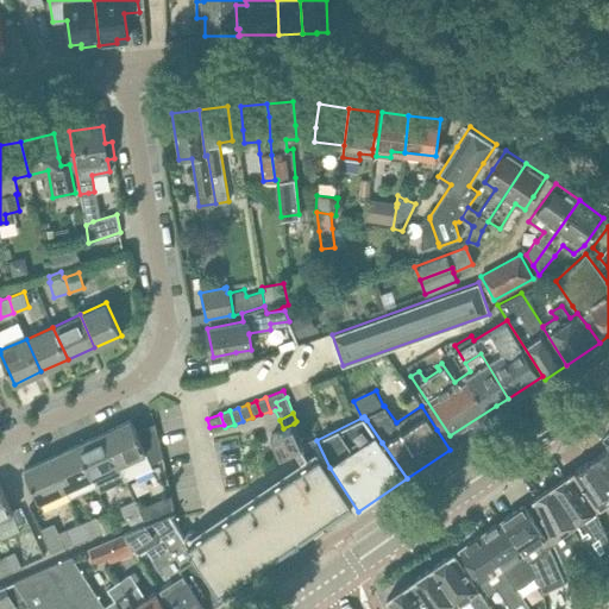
[(131,420),(102,432),(119,465),(125,479),(152,466),(150,463),(131,420)]
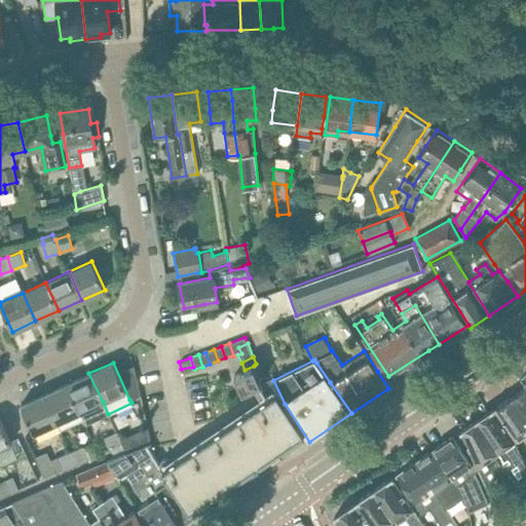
[(163,470),(149,448),(147,445),(151,443),(151,442),(149,443),(145,445),(168,482),(189,512),(202,502),(199,497),(208,492),(211,496),(225,487),(222,482),(230,477),(233,481),(248,472),(245,466),(253,461),(256,465),(270,456),(266,452),(275,446),(278,450),(303,434),(285,404),(273,380),(272,377),(261,382),(254,366),(245,370),(234,375),(241,391),(254,386),(264,401),(163,470)]
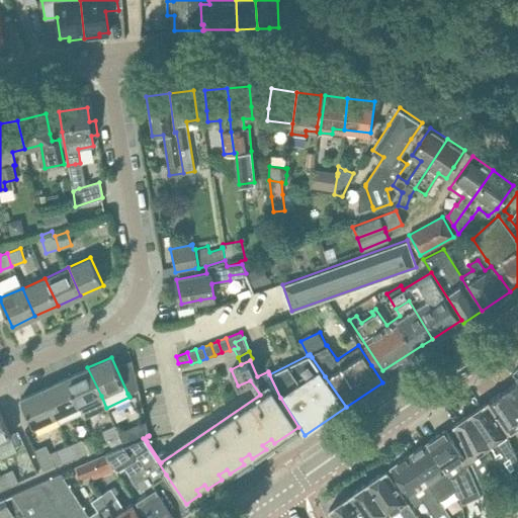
[(87,367),(66,377),(82,414),(84,418),(106,408),(101,396),(87,367)]
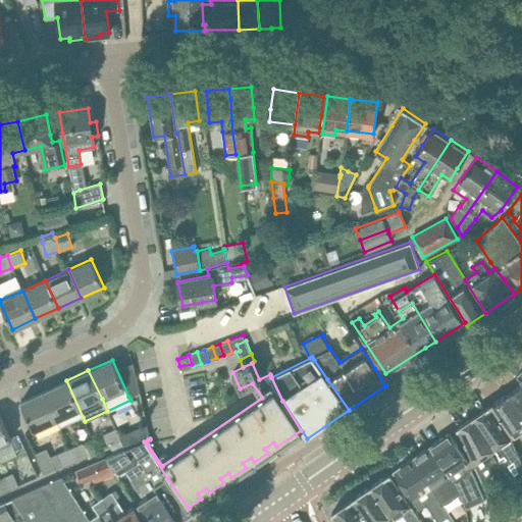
[(83,417),(66,380),(43,392),(56,420),(57,420),(60,427),(83,417)]
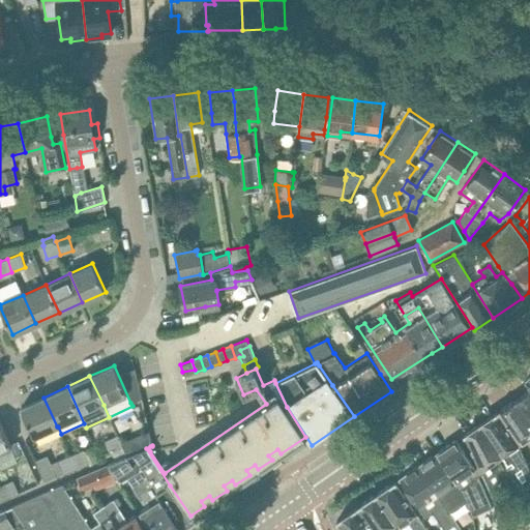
[(529,388),(517,398),(529,418),(529,388)]
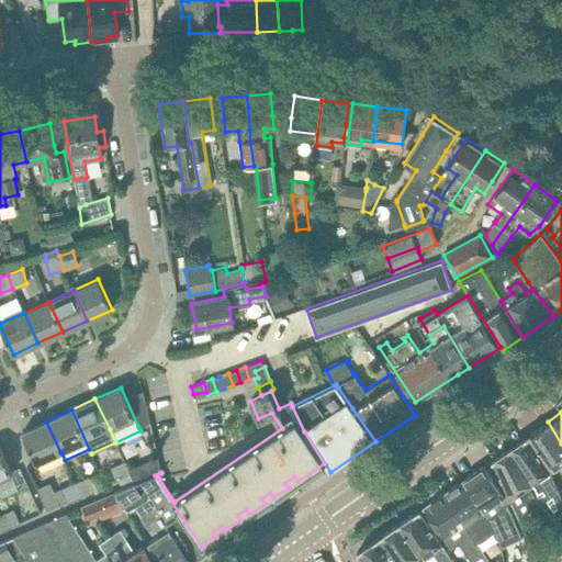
[(46,422),(22,433),(36,463),(60,452),(46,422)]
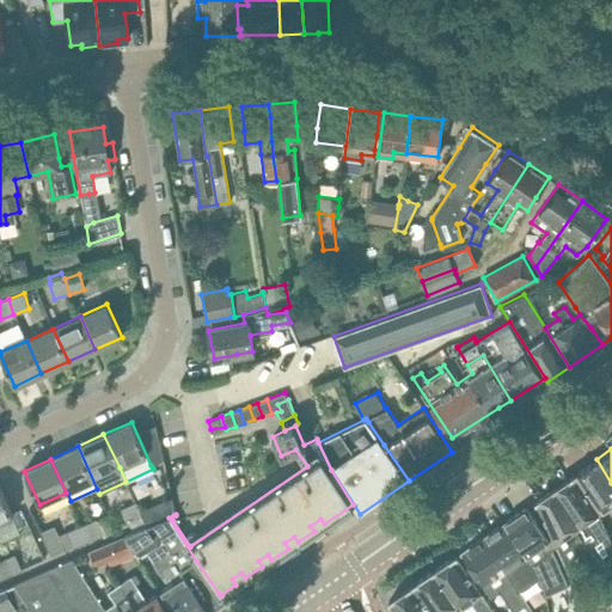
[(611,483),(597,459),(573,476),(598,513),(611,503),(611,532),(611,483)]
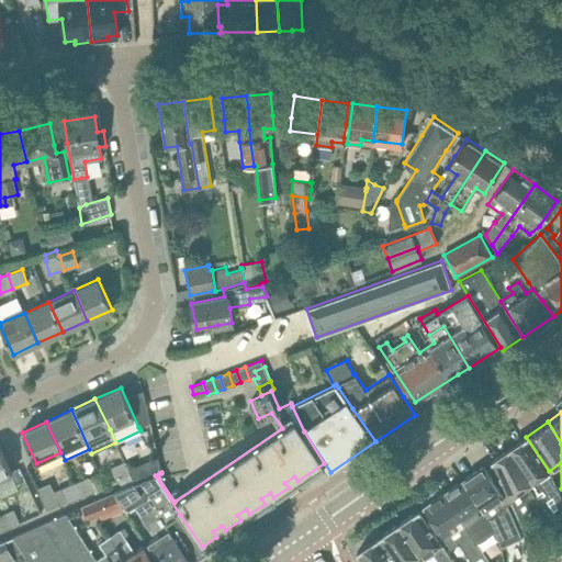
[(561,499),(549,471),(526,437),(509,448),(532,482),(528,485),(547,514),(543,516),(546,521),(561,510),(561,499)]
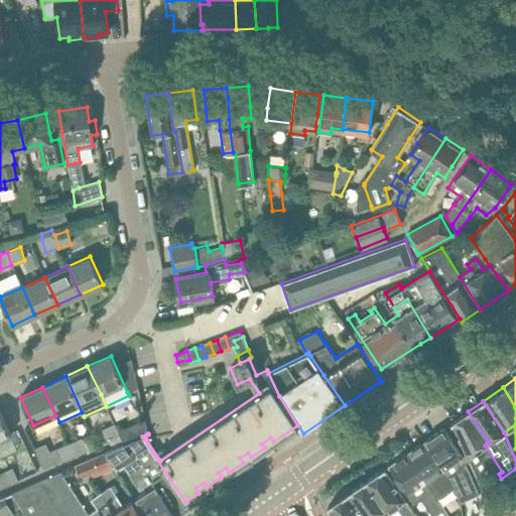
[(124,443),(142,436),(146,434),(140,406),(128,411),(130,416),(127,417),(126,417),(114,422),(124,443)]
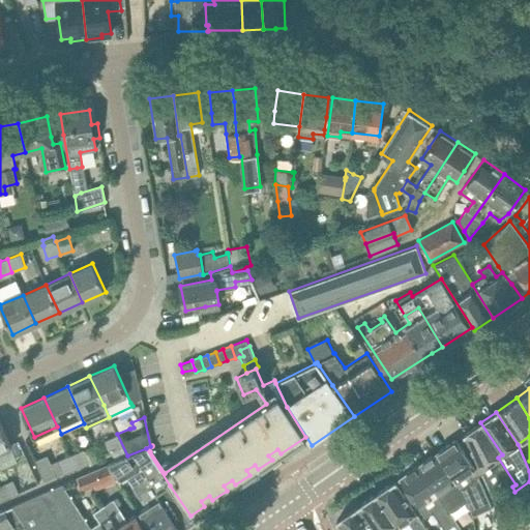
[(0,452),(11,447),(0,422),(0,452)]
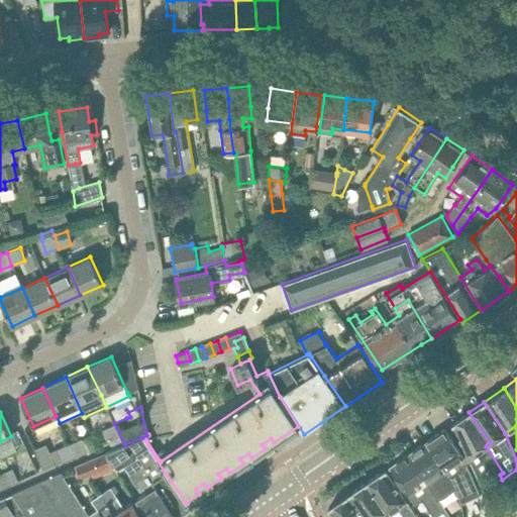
[(499,482),(502,480),(500,475),(503,473),(486,446),(490,443),(469,412),(452,423),(467,454),(468,458),(479,485),(481,484),(480,482),(494,473),(499,482)]
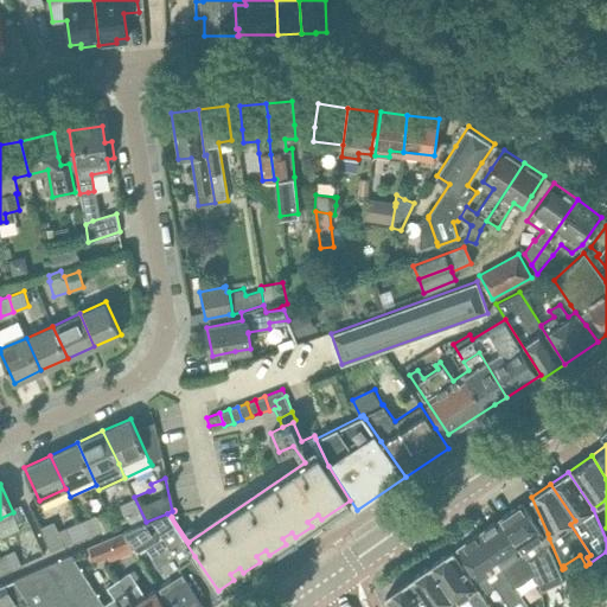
[(134,497),(120,503),(126,519),(140,513),(145,522),(123,531),(146,522),(134,497)]
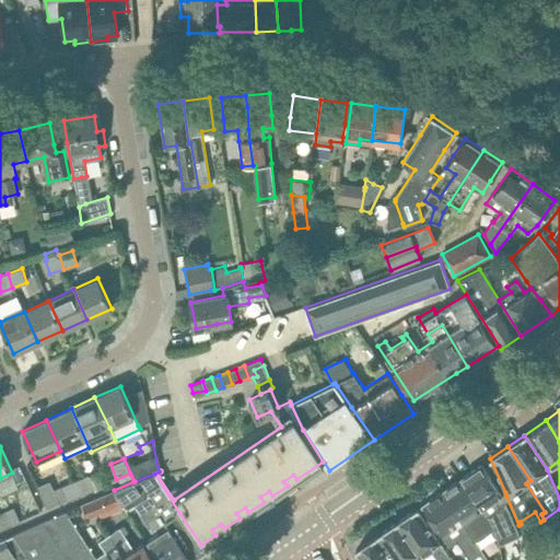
[(481,464),(459,479),(480,510),(489,524),(491,528),(500,544),(521,534),(505,502),(508,501),(506,497),(505,492),(502,494),(481,464)]
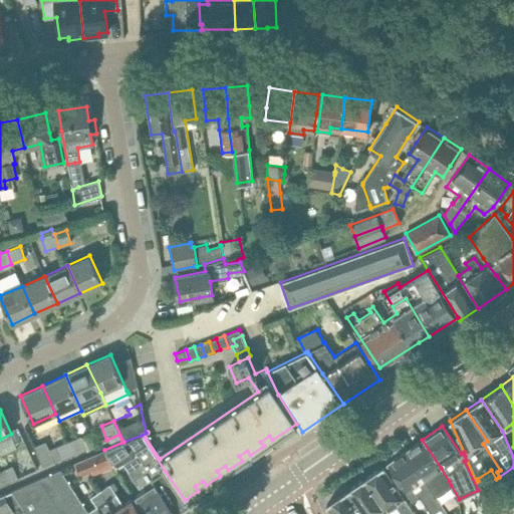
[(86,449),(80,435),(68,441),(73,454),(86,449)]
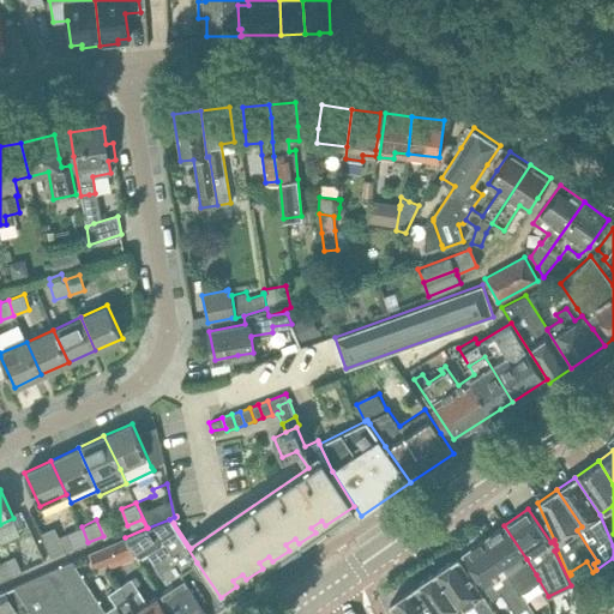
[(125,537),(133,552),(138,559),(148,554),(169,587),(161,591),(175,613),(211,613),(226,605),(221,597),(197,563),(169,519),(148,528),(125,537)]
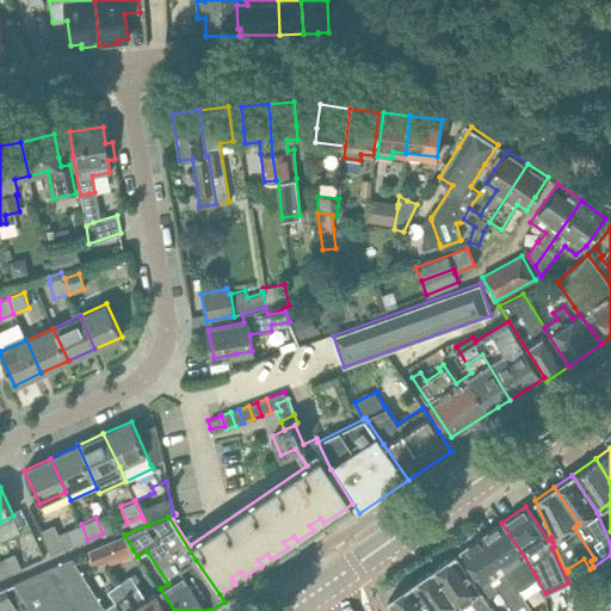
[(518,590),(536,576),(534,572),(524,556),(501,523),(481,537),(505,572),(503,573),(505,578),(508,575),(518,590)]
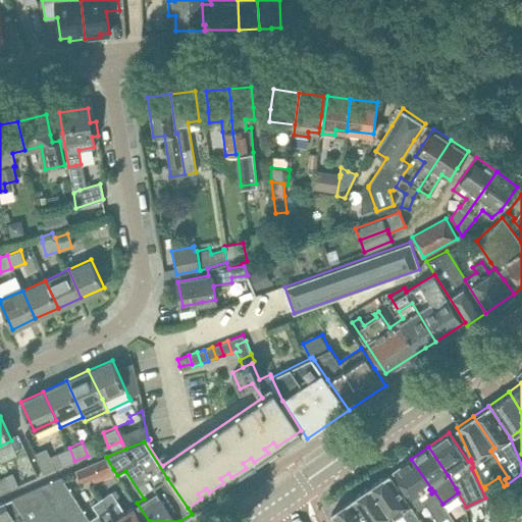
[(56,468),(50,456),(46,448),(35,453),(44,473),(56,468)]
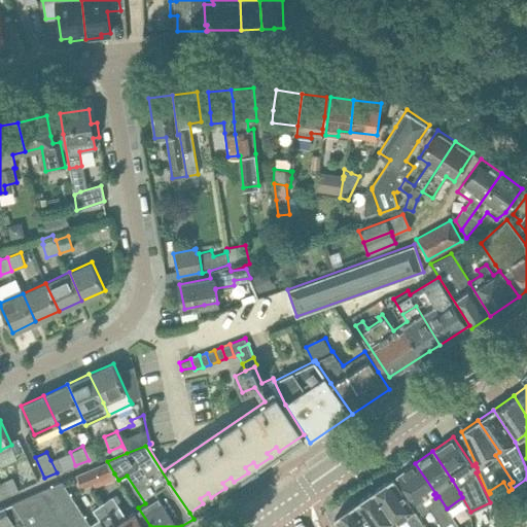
[(70,452),(58,457),(63,470),(75,465),(70,452)]
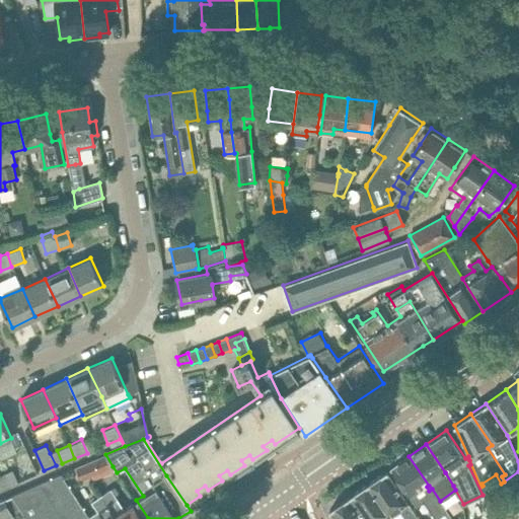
[(93,473),(92,474),(113,466),(105,454),(88,461),(93,473)]
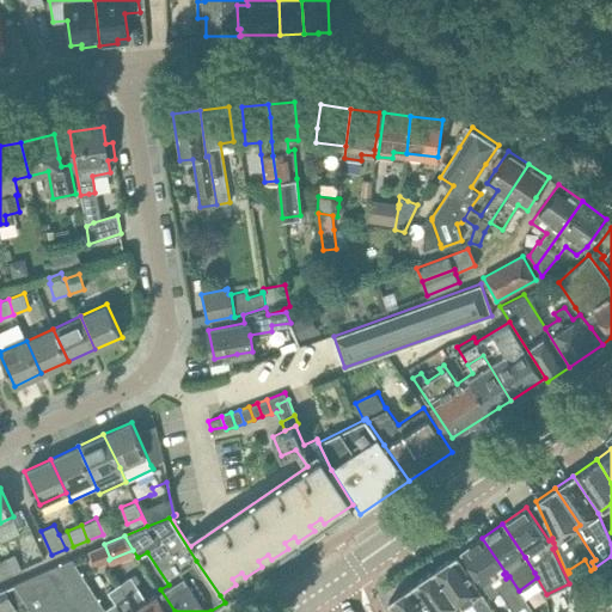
[(515,611),(533,611),(519,591),(509,576),(506,579),(503,574),(506,573),(482,538),(461,551),(491,595),(500,589),(515,611)]
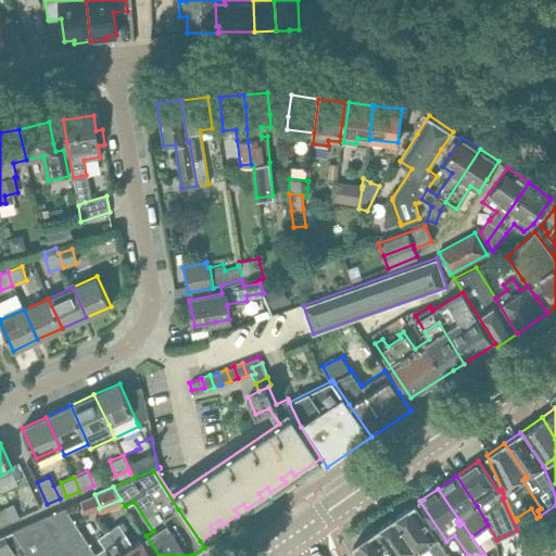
[(99,508),(100,507),(95,494),(80,500),(86,514),(99,508)]
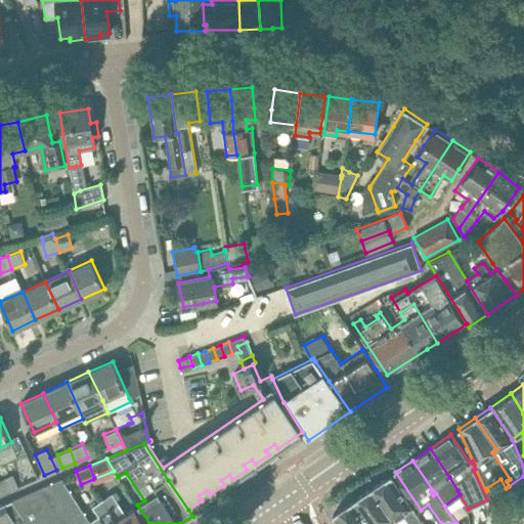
[(6,492),(18,487),(12,474),(0,479),(6,492)]
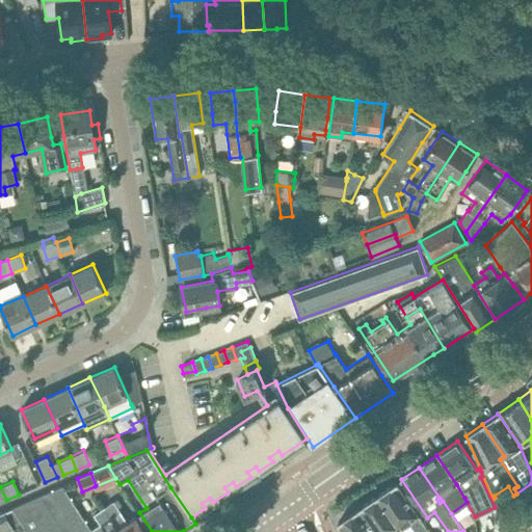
[(400,531),(429,531),(396,482),(376,497),(400,531)]
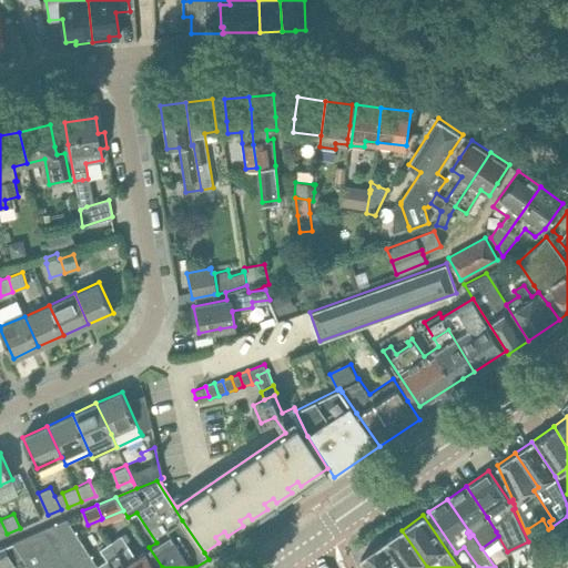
[(20,551),(29,567),(101,567),(99,565),(98,565),(67,518),(40,529),(13,541),(20,551)]
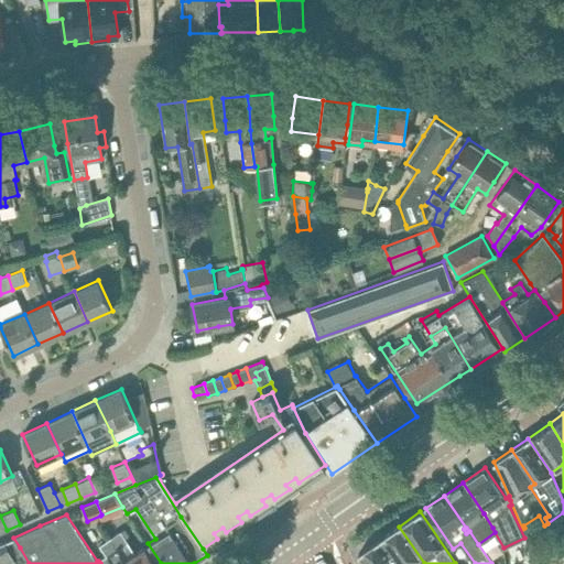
[(424,563),(399,527),(379,540),(394,563),(424,563)]
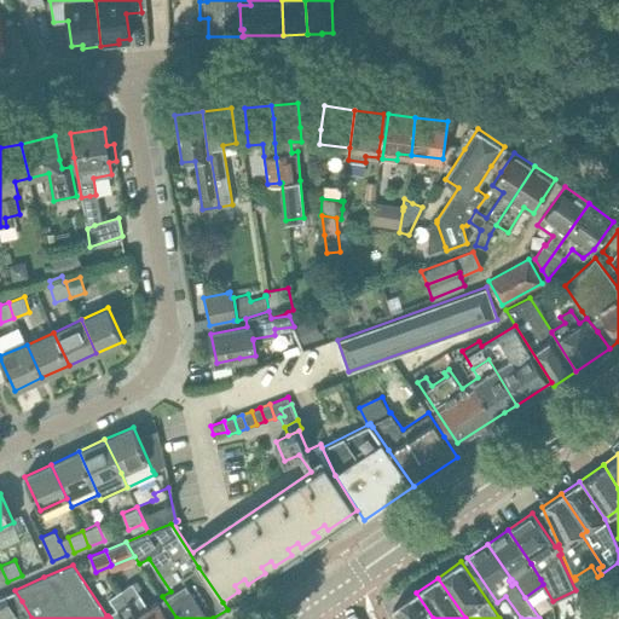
[(140,618),(172,618),(160,600),(149,607),(132,582),(121,589),(140,618)]
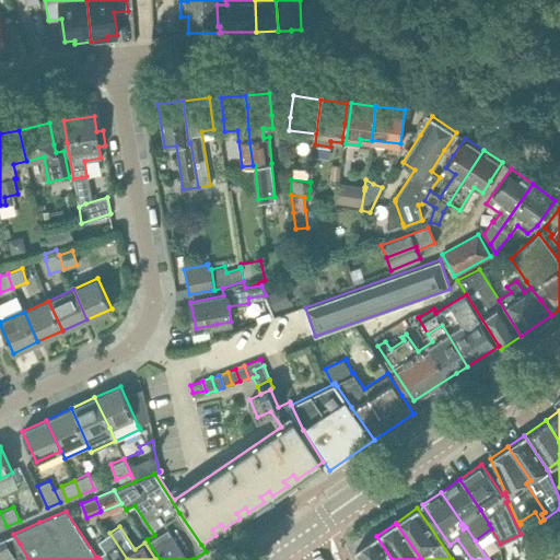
[(100,559),(127,559),(109,533),(98,540),(105,551),(97,557),(100,559)]
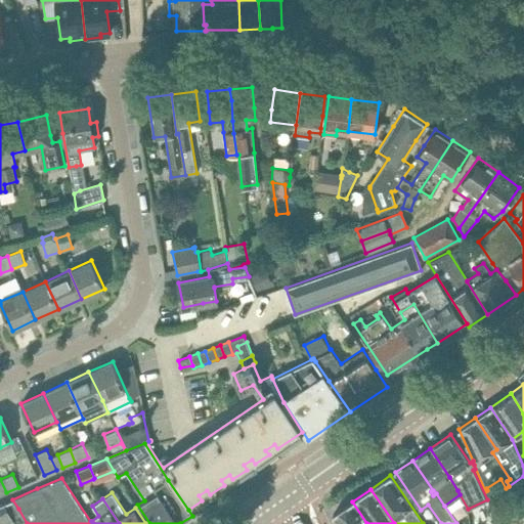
[(0,518),(7,515),(18,509),(12,499),(0,505),(0,518)]
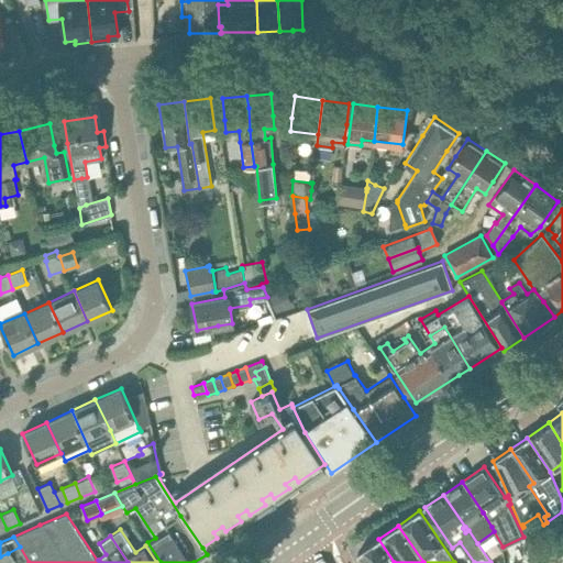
[(394,562),(378,539),(357,553),(362,562),(394,562)]
